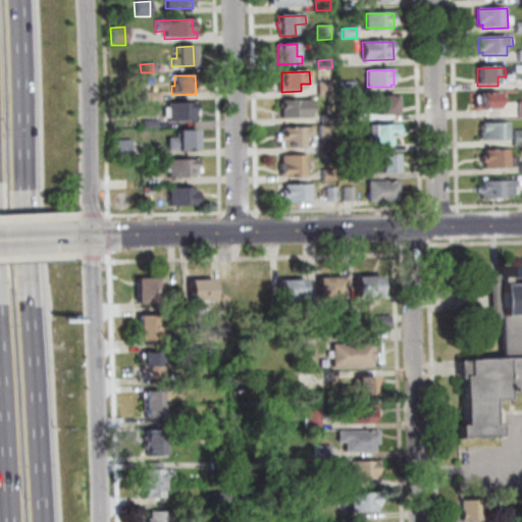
[(318,95),(318,83),(332,83),(333,95),(318,95)]
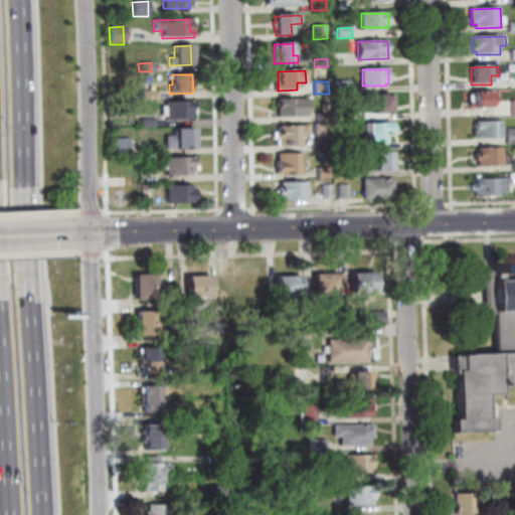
[(337,94),(337,81),(350,81),(351,94),(337,94)]
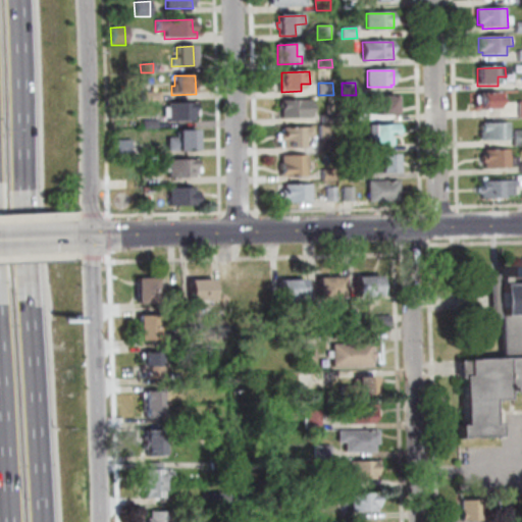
[(141,92),(159,92),(159,101),(142,102),(141,92)]
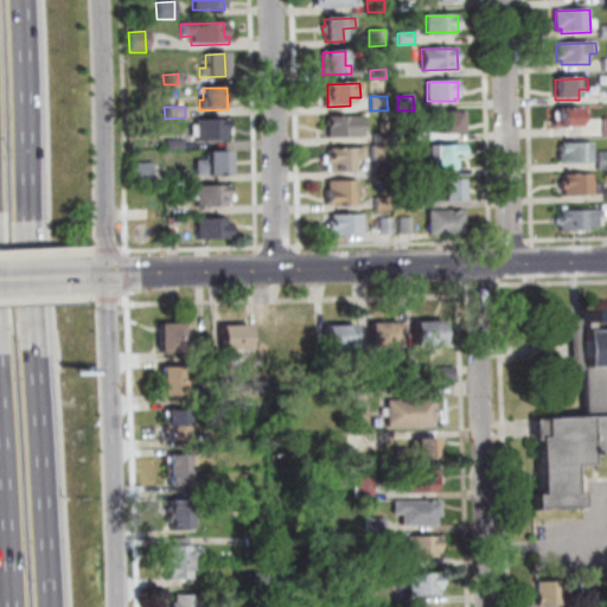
[(580,109),(557,110),(557,113),(553,113),(553,128),(557,128),(557,129),(577,128),(577,126),(580,126),(580,109)]
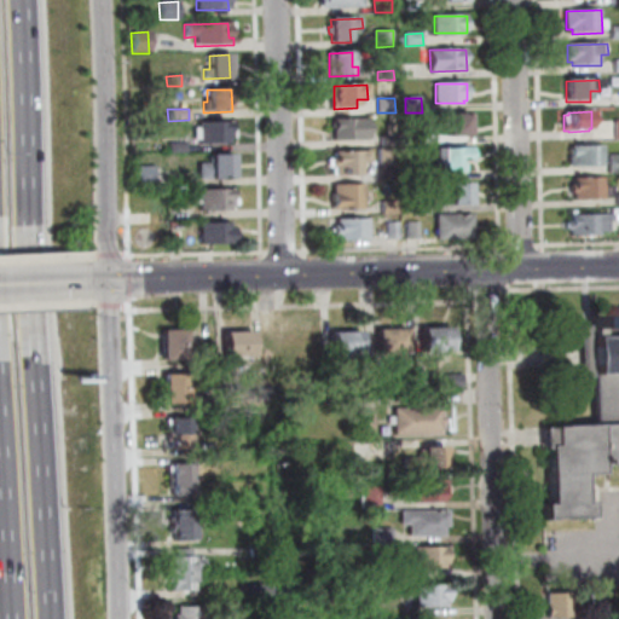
[(470,116),(470,138),(450,138),(449,126),(443,126),(443,116),(470,116)]
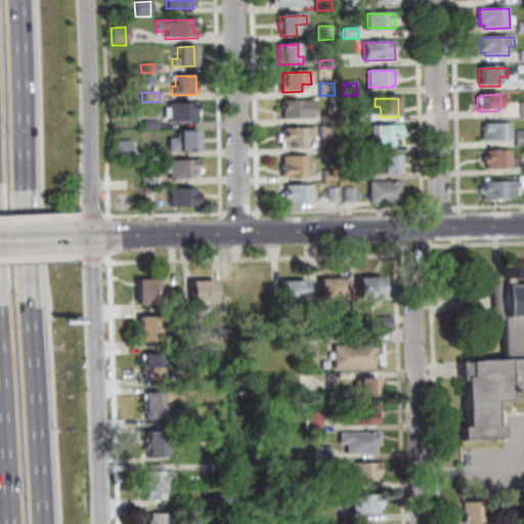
[(311,101),(312,118),(281,119),(281,101),(311,101)]
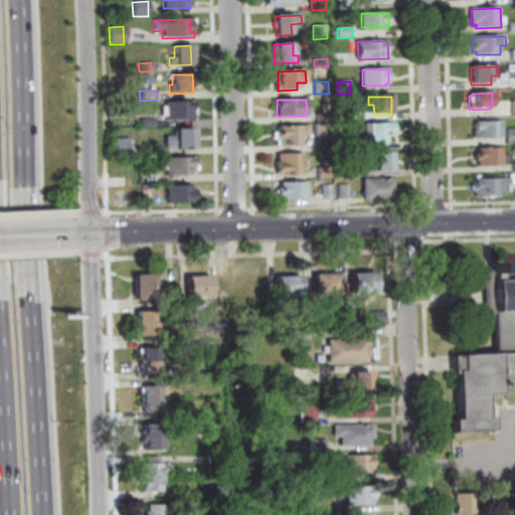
[(192,116),(189,116),(189,119),(165,120),(164,103),(192,102),(192,116)]
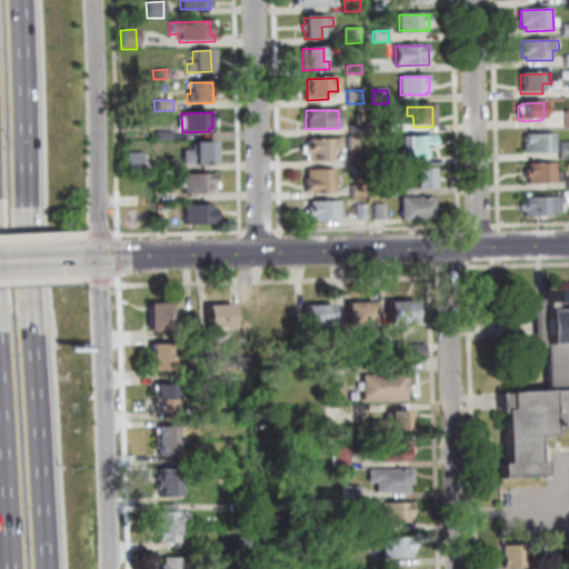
[(389,133),(373,133),(373,125),(389,123),(389,133)]
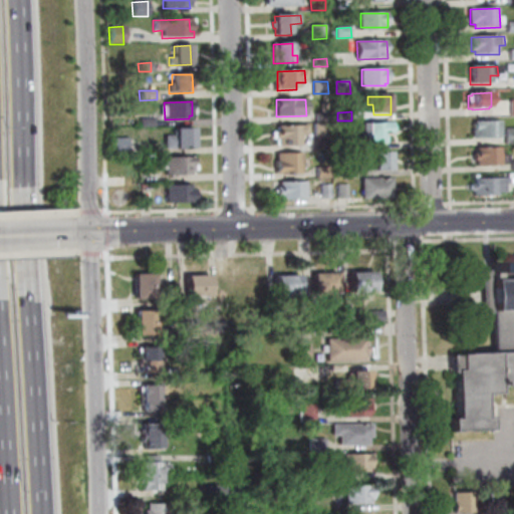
[(330,122),(317,122),(317,113),(330,113),(330,122)]
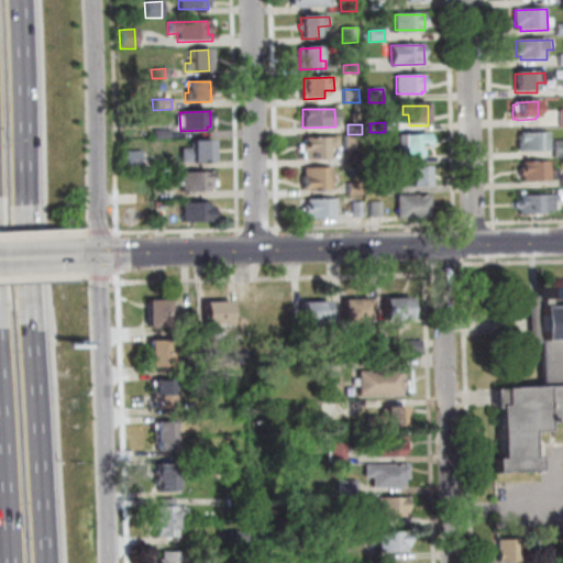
[(168,130),(168,140),(154,140),(153,131),(168,130)]
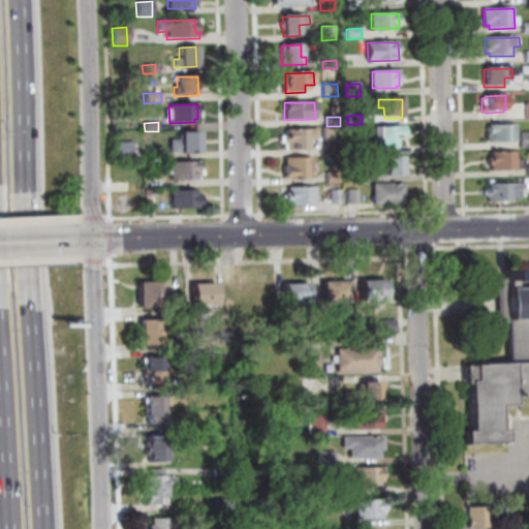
[(489,125),(489,134),(486,134),(487,145),(517,143),(517,124),(489,125)]
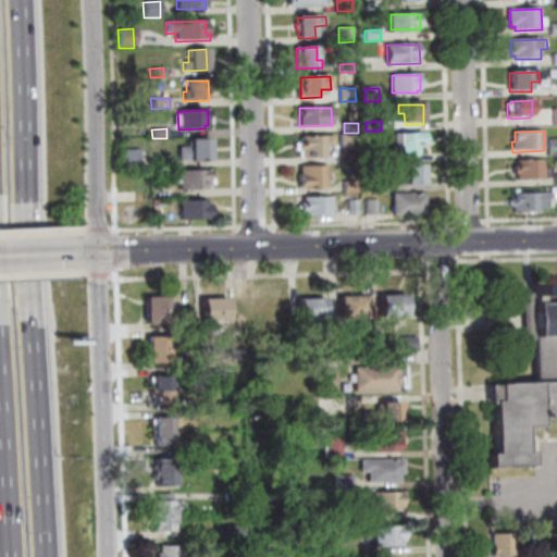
[(342,149),(341,135),(357,134),(357,148),(342,149)]
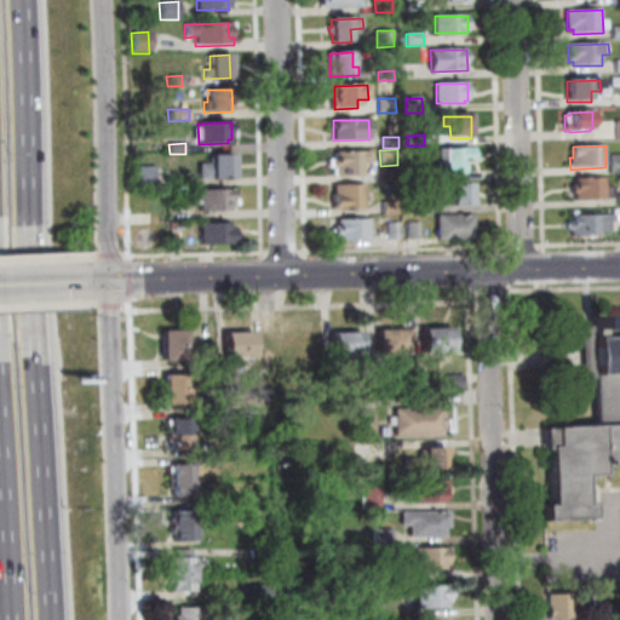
[(436,164),(435,151),(471,150),(472,162),(468,162),(468,173),(445,173),(445,170),(440,170),(438,164),(436,164)]
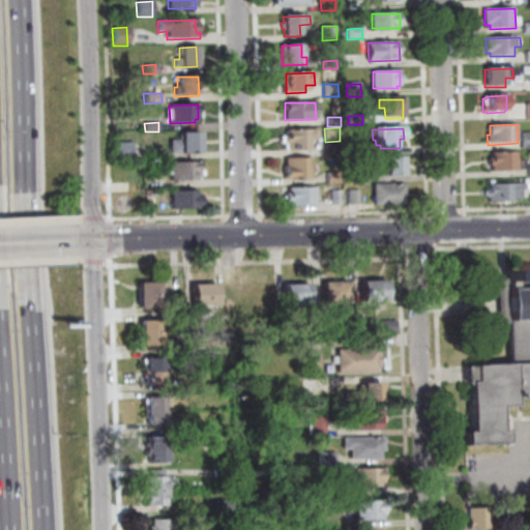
[(287,130),(318,130),(318,140),(311,140),(311,150),(288,150),(287,130)]
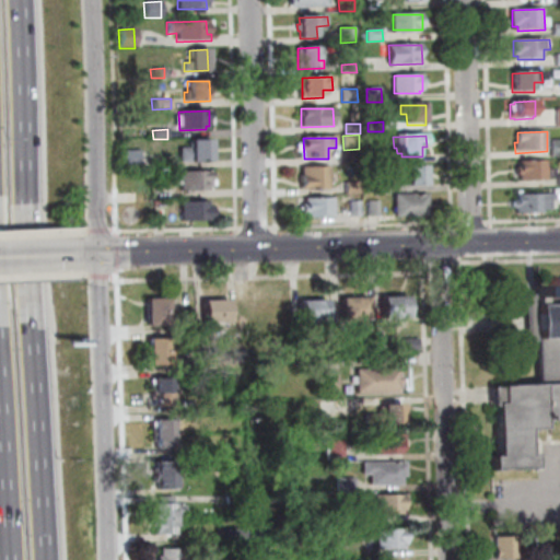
[(179,150),(189,149),(189,141),(209,141),(210,162),(179,163),(179,150)]
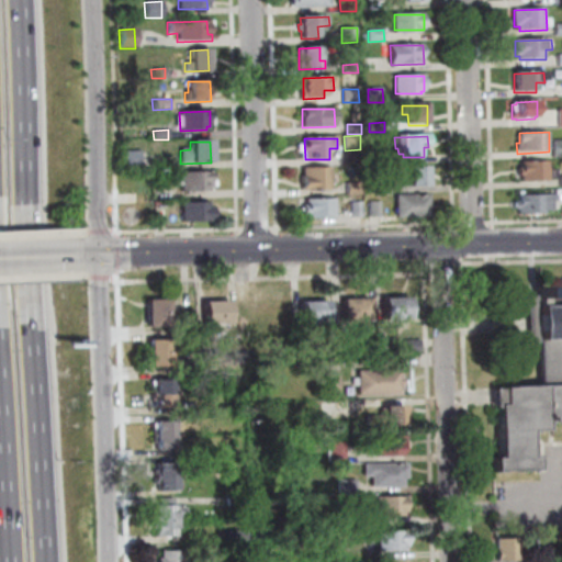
[(369,149),(383,148),(384,163),(369,164),(369,149)]
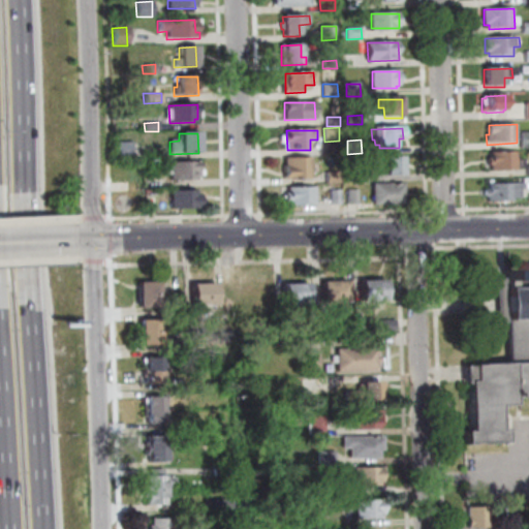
[(131,143),(132,157),(116,158),(116,144),(131,143)]
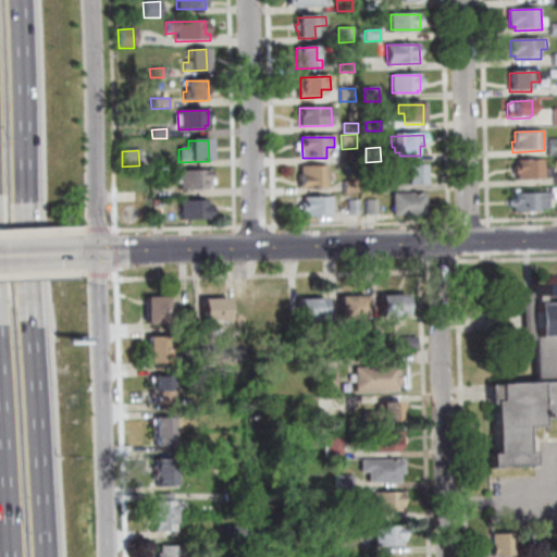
[(544,161),(517,161),(517,168),(515,168),(515,175),(518,174),(518,181),(545,180),(544,161)]
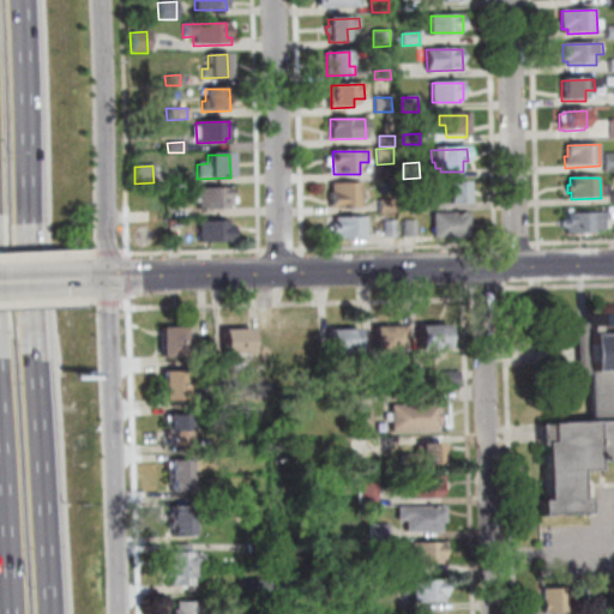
[(361,184),(361,208),(332,209),(331,185),(361,184)]
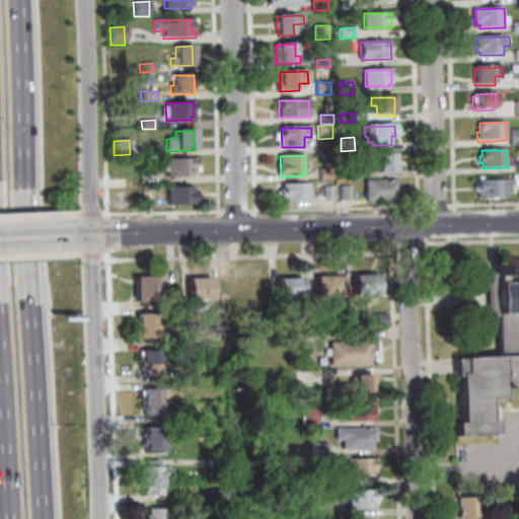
[(395,155),(396,172),(379,173),(379,156),(395,155)]
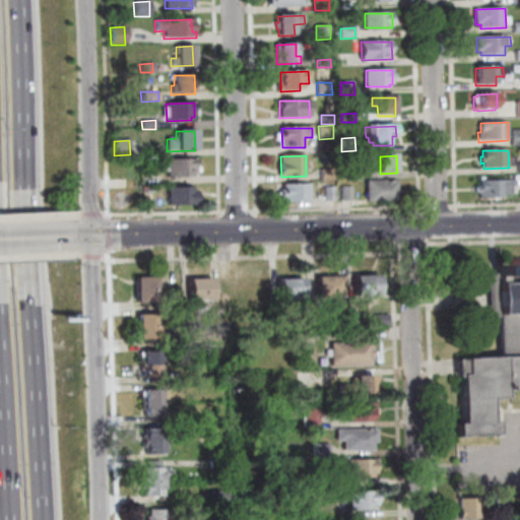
[(195,159),(196,173),(193,174),(193,177),(168,178),(167,172),(163,172),(163,166),(167,165),(167,159),(195,159)]
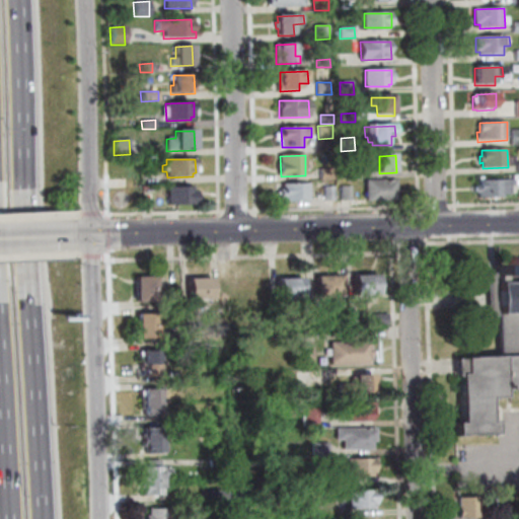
[(335,168),(335,179),(321,179),(321,169),(335,168)]
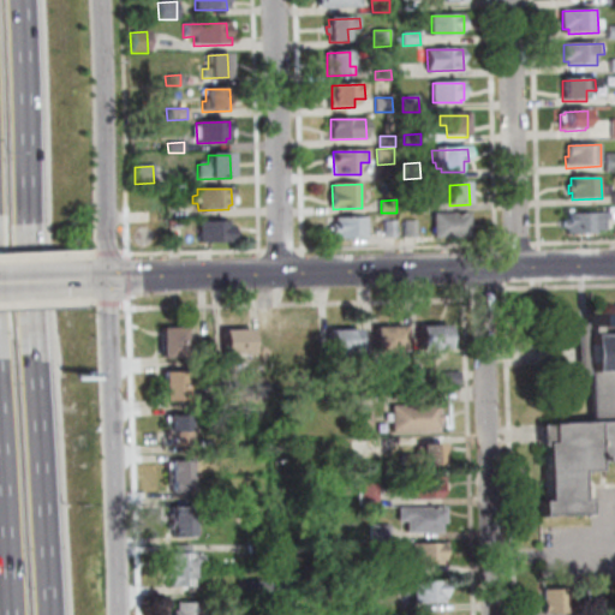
[(406,212),(406,201),(421,199),(422,212),(406,212)]
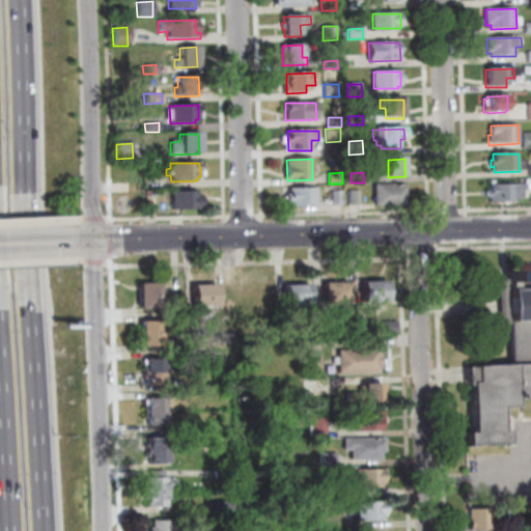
[(407,185),(407,204),(375,205),(375,186),(407,185)]
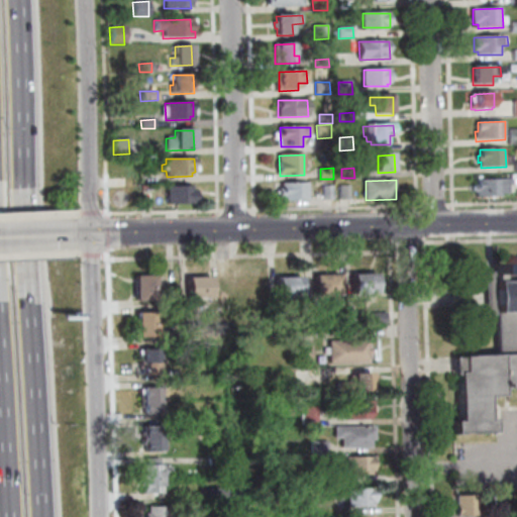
[(513,180),(477,180),(477,186),(474,186),(474,193),(478,193),(478,198),(502,197),(502,194),(510,194),(510,186),(514,186),(513,180)]
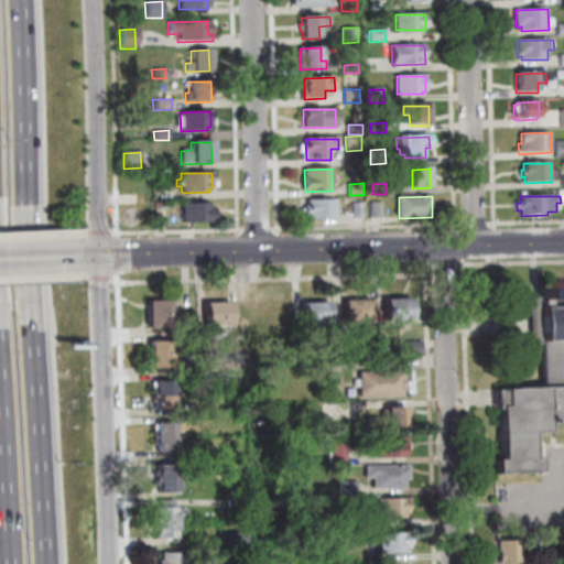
[(308,201),(336,201),(336,218),(308,219),(308,216),(304,216),(304,207),(308,207),(308,201)]
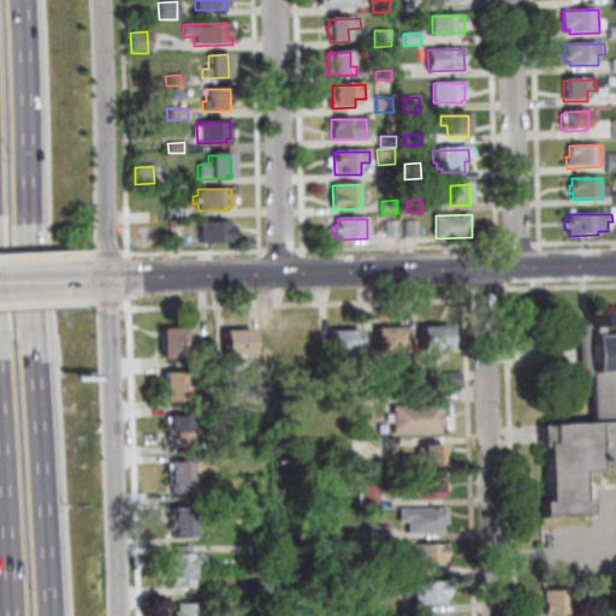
[(386,240),(386,223),(397,221),(398,238),(386,240)]
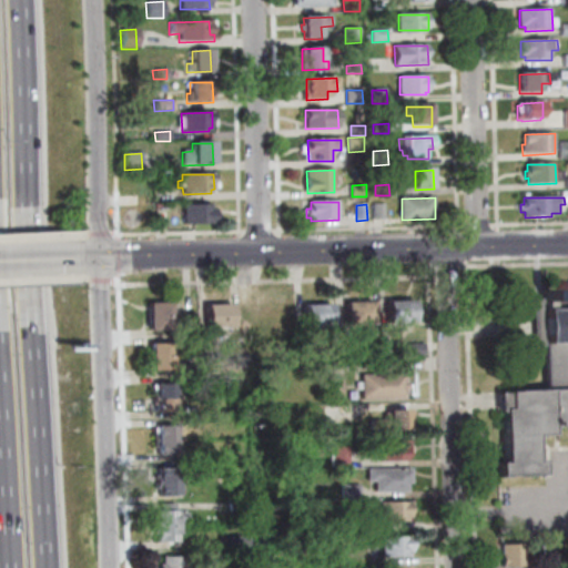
[(386,220),(375,220),(374,204),(386,204),(386,220)]
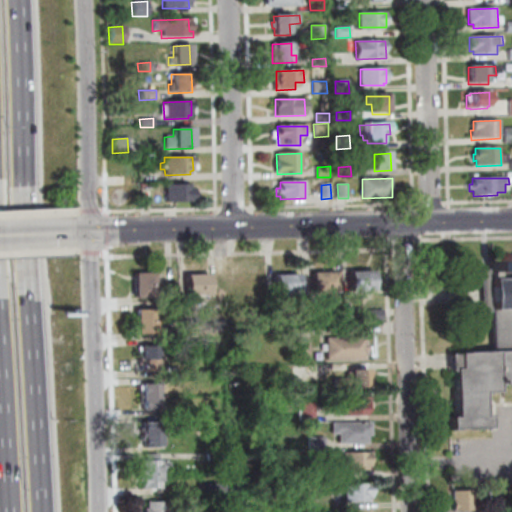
[(194,189),(194,202),(167,203),(166,185),(190,185),(191,189),(194,189)]
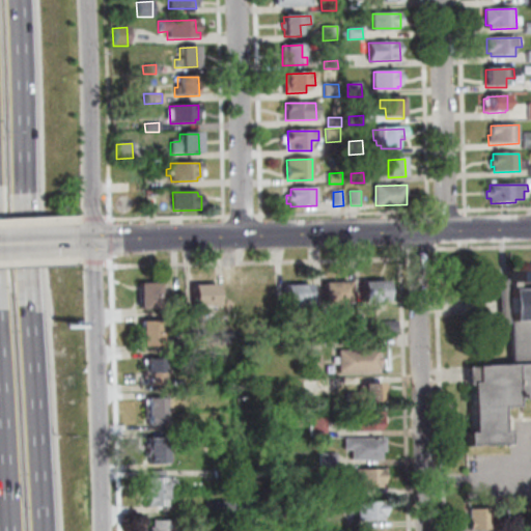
[(530,402),(519,403),(520,407),(505,408),(506,430),(511,430),(512,446),(465,448),(465,432),(471,431),(468,366),(512,364),(510,323),(502,324),(500,280),(507,280),(507,271),(526,271),(527,281),(530,280),(530,402)]
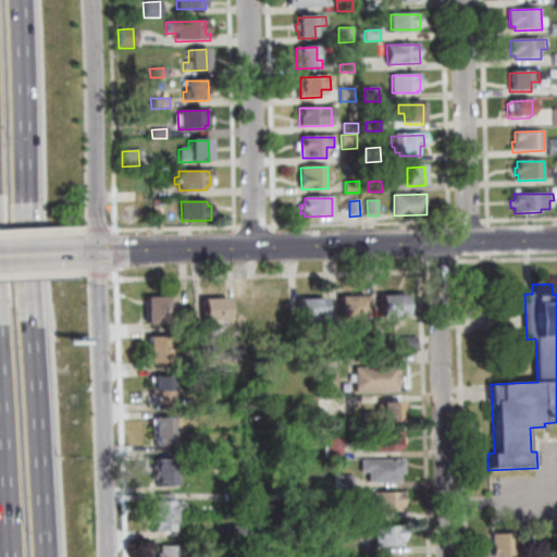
[(407,297),(407,318),(382,319),(381,297),(407,297)]
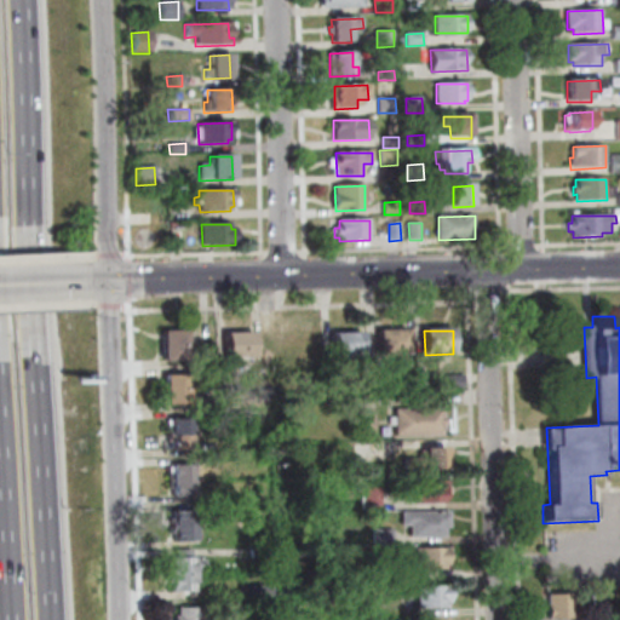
[(164,363),(162,333),(188,332),(189,362),(164,363)]
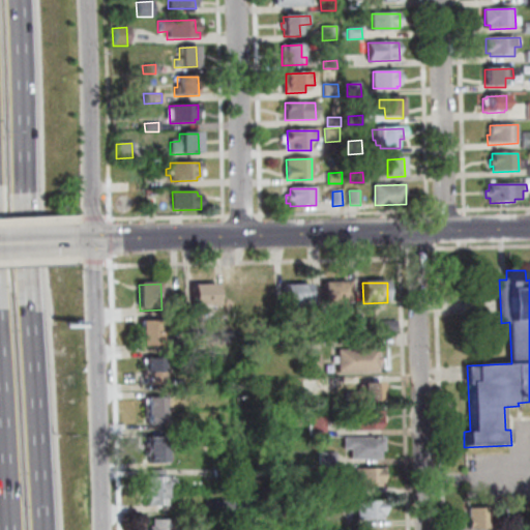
[(350,284),(350,305),(324,305),(324,284),(350,284)]
